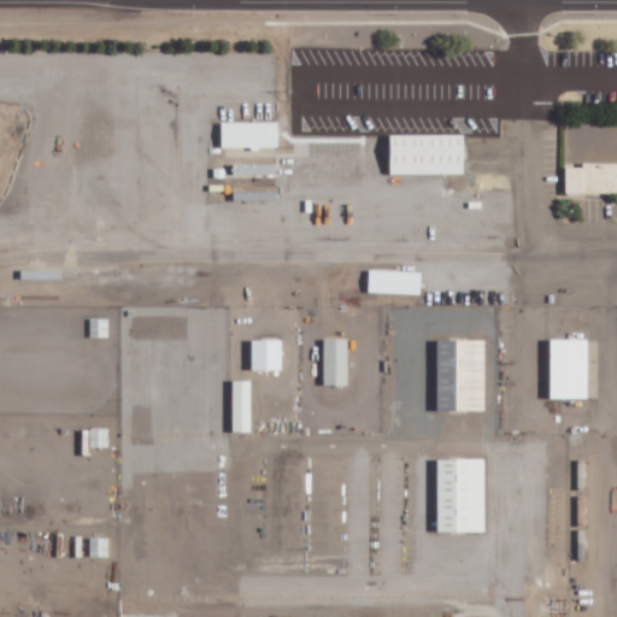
[(280,121),(223,122),(223,148),(281,147),(280,121)]
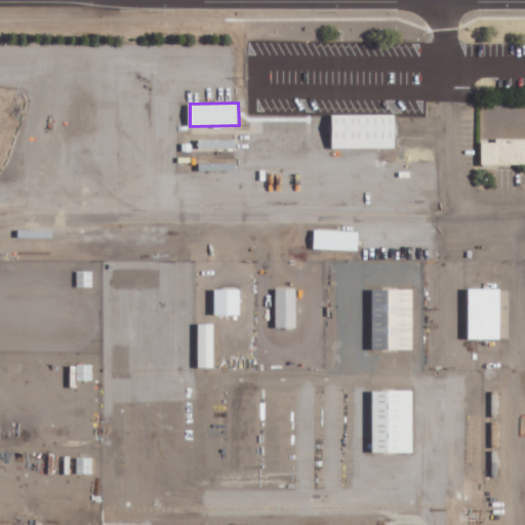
[(398,148),(397,114),(334,115),(335,149),(398,148)]
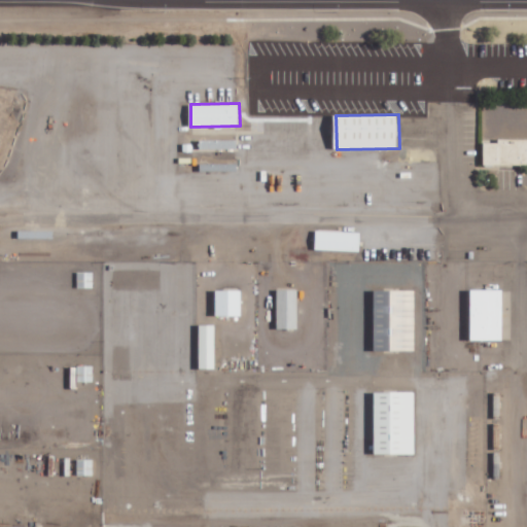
[(238,139),(200,140),(200,148),(239,148),(238,139)]
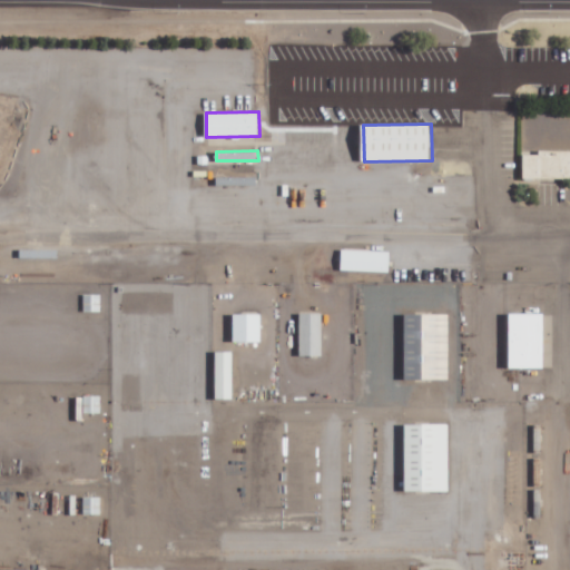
[(569,150),(524,151),(524,177),(569,177),(569,150)]
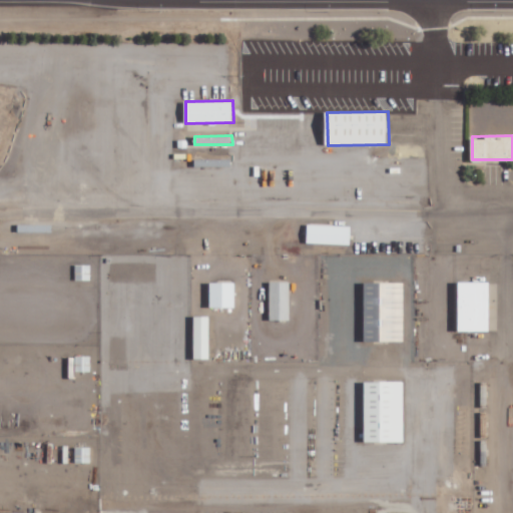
[(352,225),(309,224),(308,242),(352,244),(352,225)]
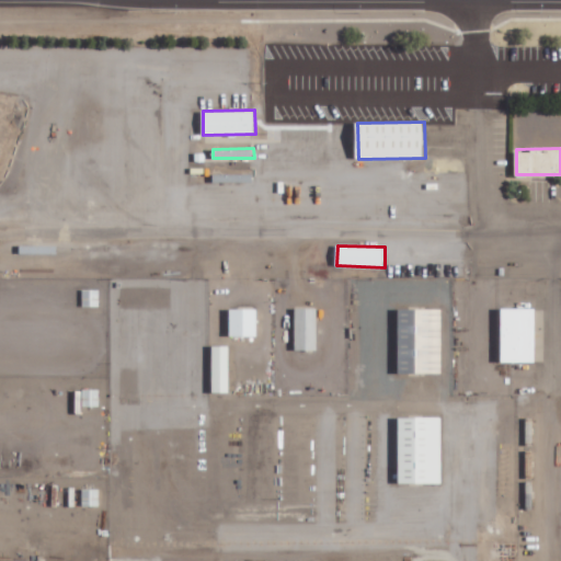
[(100,306),(100,288),(82,289),(82,307),(100,306)]
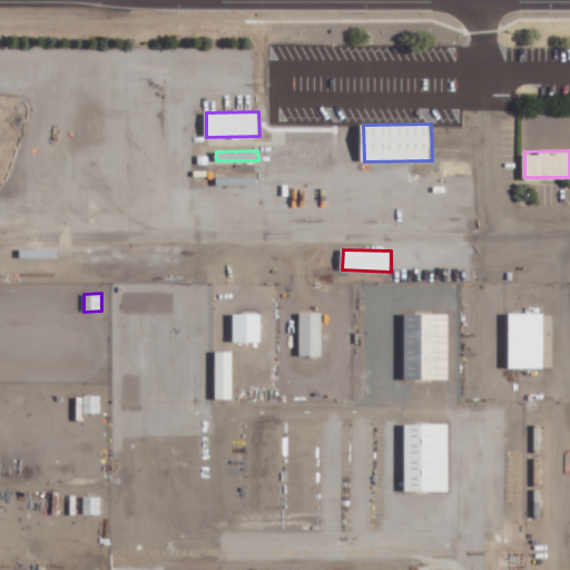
[(263,313),(233,313),(233,342),(263,342),(263,313)]
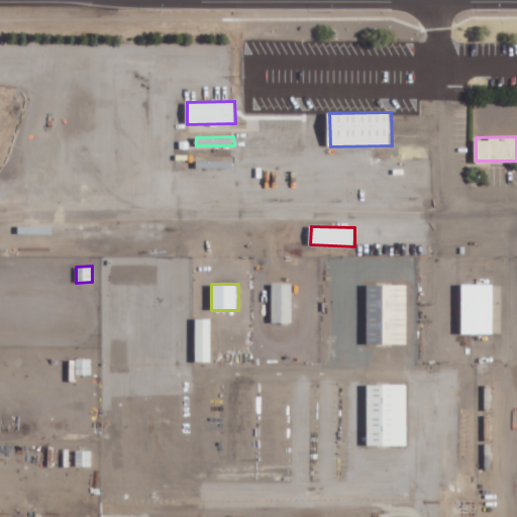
[(294,284),(273,284),(272,322),(293,322),(294,284)]
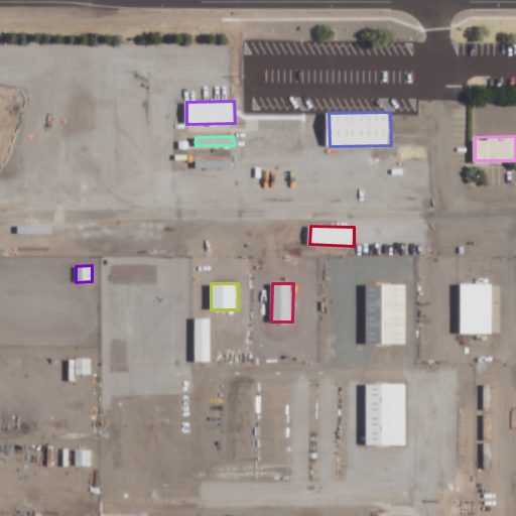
[(407,343),(406,283),(365,284),(366,344),(407,343)]
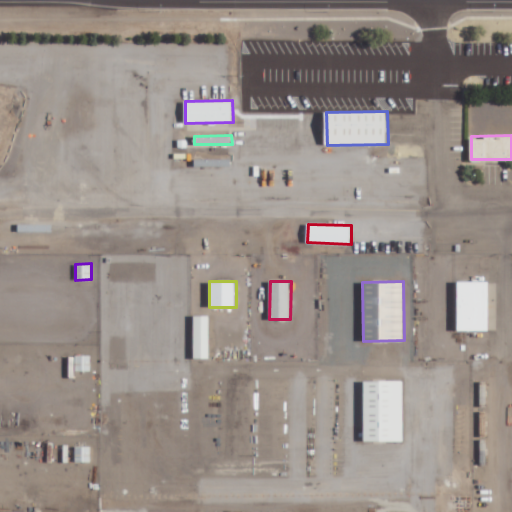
[(460,331),(490,330),(490,281),(459,281),(460,331)]
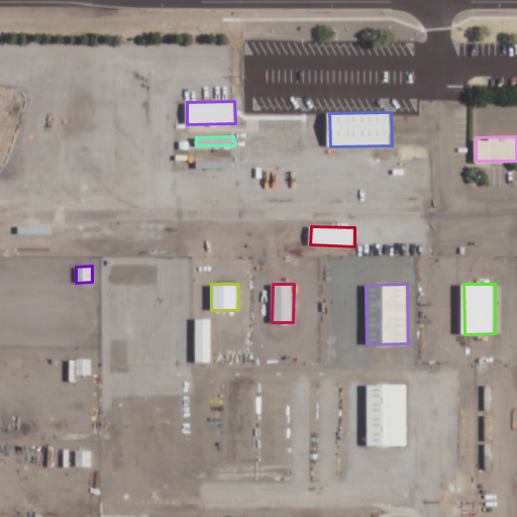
[(213,318),(197,318),(196,362),(212,362),(213,318)]
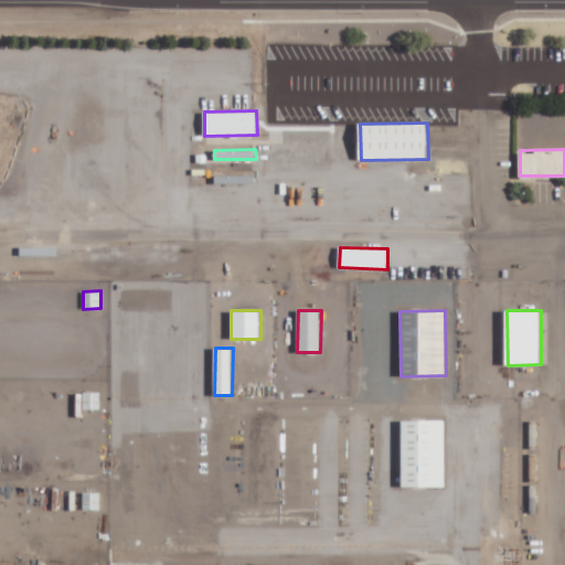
[(100,408),(100,392),(80,392),(80,408),(100,408)]
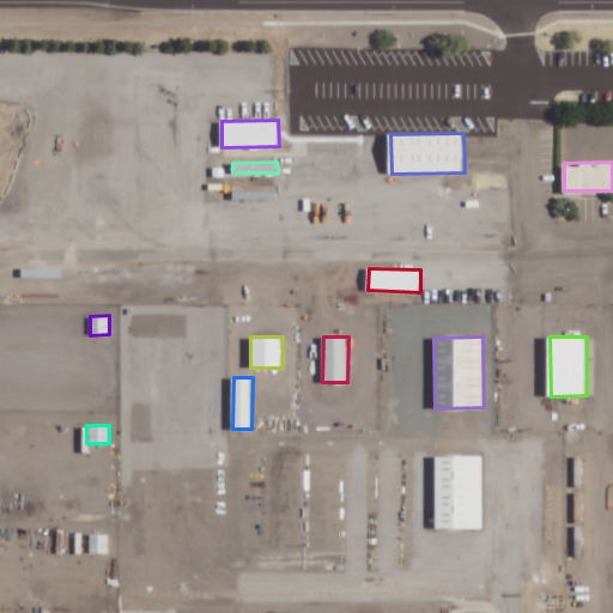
[(484,528),(485,455),(435,455),(434,528),(484,528)]
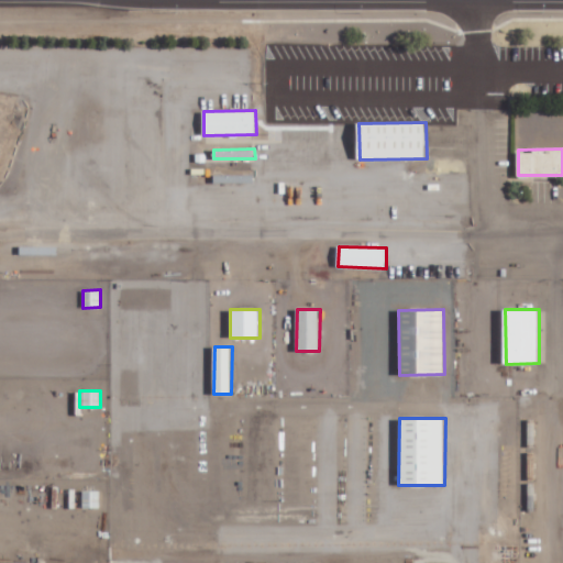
[(100,490),(83,492),(83,508),(100,508),(100,490)]
